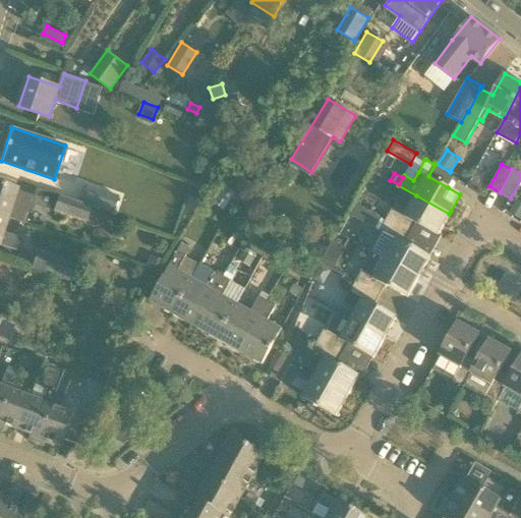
[(0,214),(7,217),(8,216),(25,222),(31,207),(34,194),(16,189),(17,188),(0,182),(0,214)]
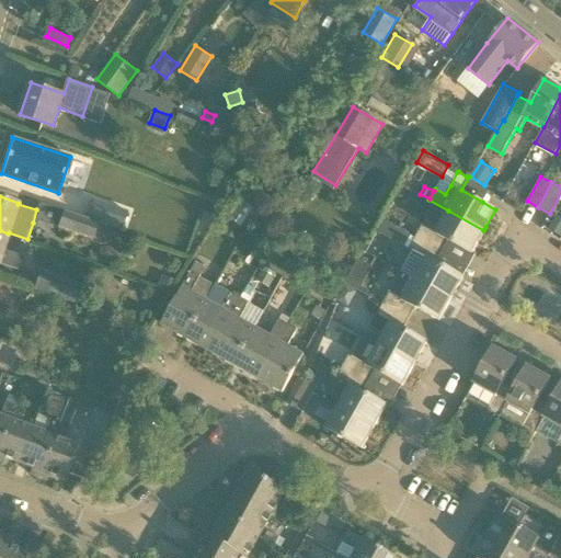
[(92,198),(87,215),(121,227),(126,211),(92,198)]
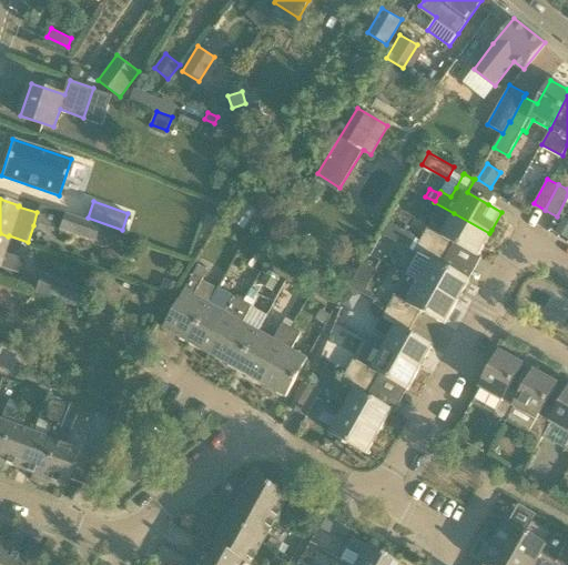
[(64,212),(59,230),(92,241),(98,224),(64,212)]
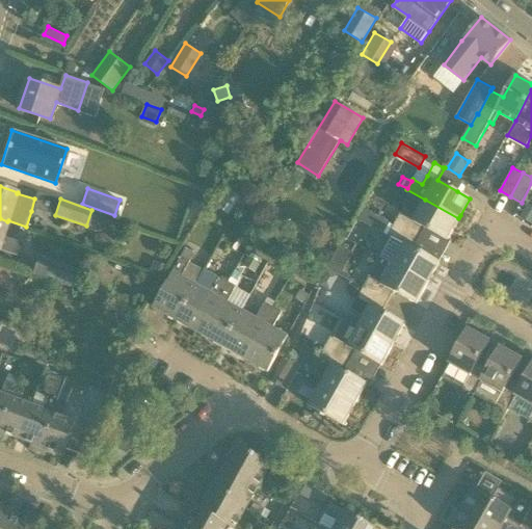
[(425,226),(447,239),(458,218),(425,200),(414,219),(400,211),(394,222),(419,237),(425,226)]
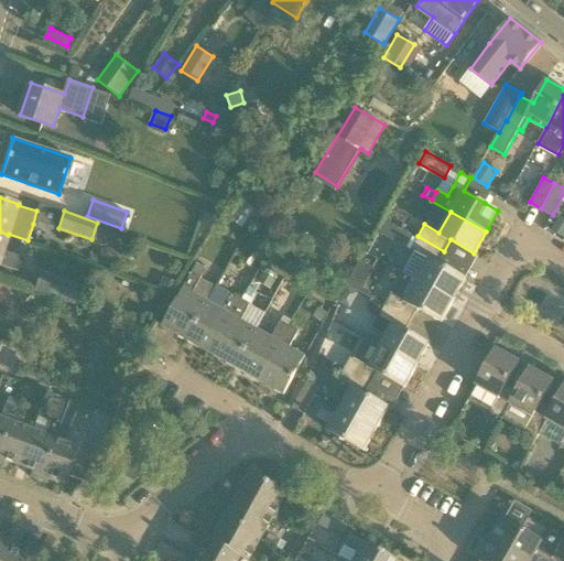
[(563,223),(556,219),(551,229),(563,236),(563,235),(563,223)]
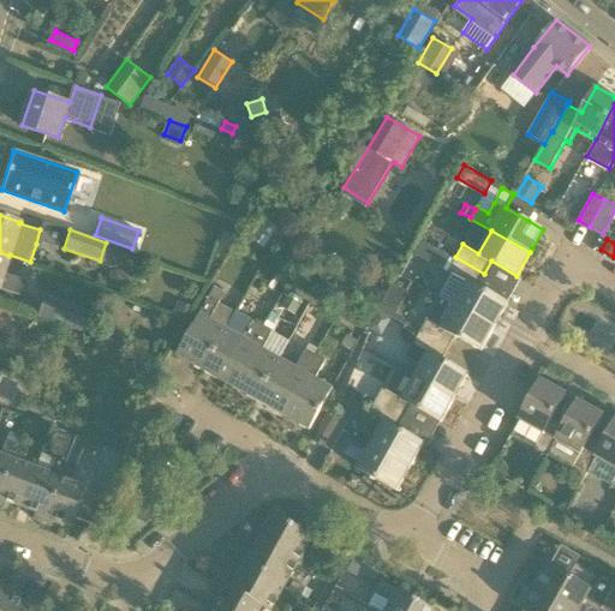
[(441,249),(435,261),(446,267),(452,256),(441,249)]
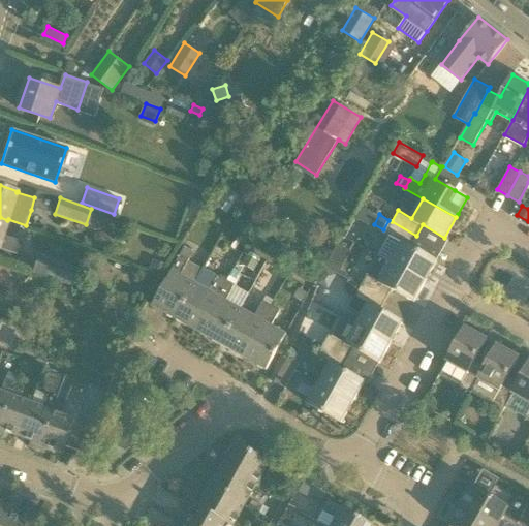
[(0,248),(16,253),(20,239),(3,234),(7,220),(0,217),(0,248)]
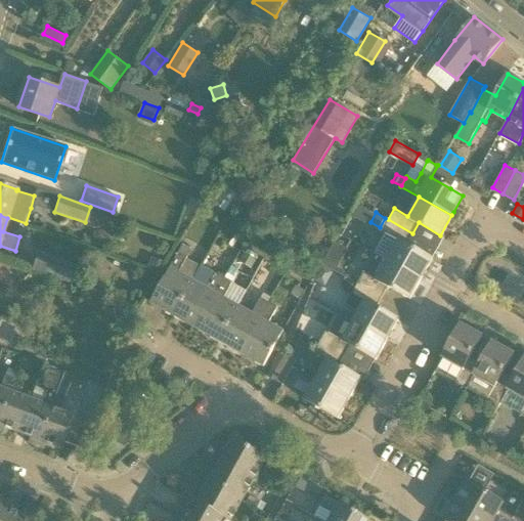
[(407,244),(412,233),(388,219),(382,229),(385,231),(373,251),(422,277),(432,258),(407,244)]
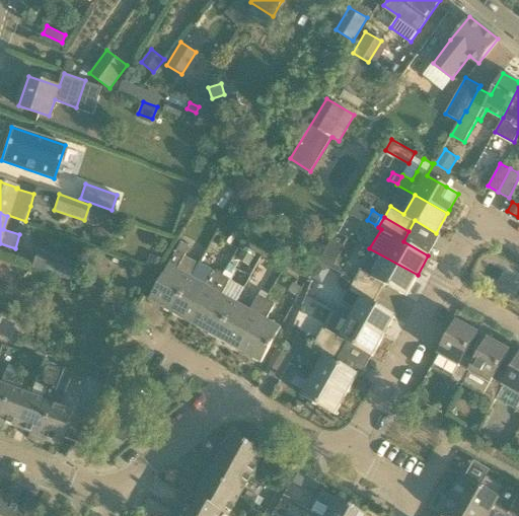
[(149,298),(171,310),(192,276),(176,268),(184,253),(190,244),(180,240),(149,298)]
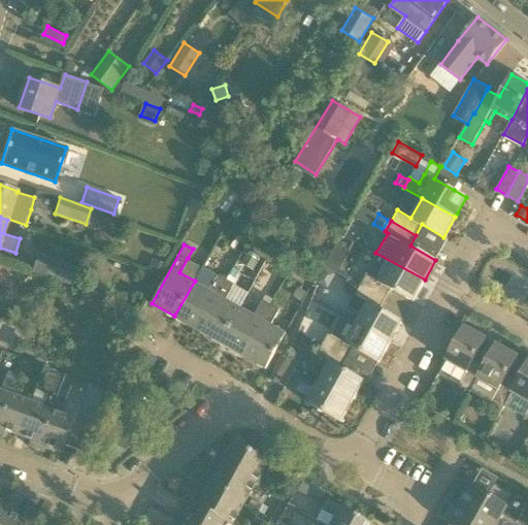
[(246,252),(241,262),(254,268),(259,259),(246,252)]
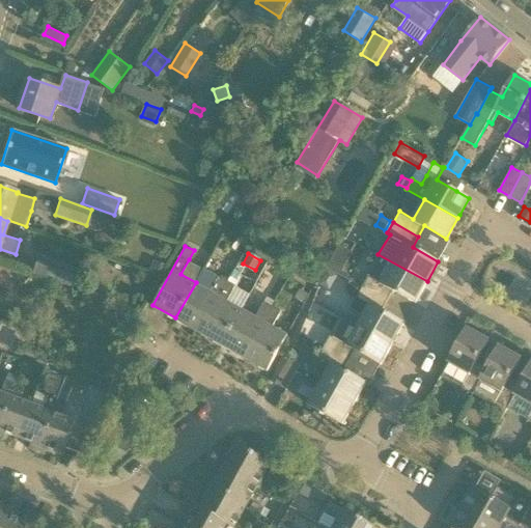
[(37,254),(32,273),(70,285),(76,268),(37,254)]
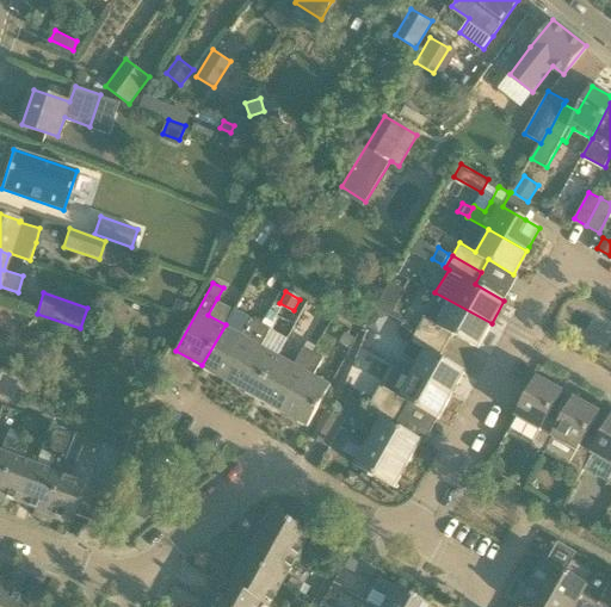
[(426,314),(420,323),(418,328),(446,345),(454,333),(479,347),(492,323),(434,292),(423,313),(426,314)]
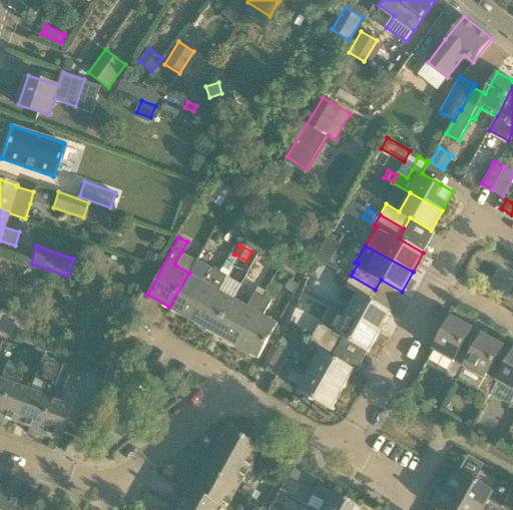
[(334,257),(320,248),(316,257),(329,264),(334,257)]
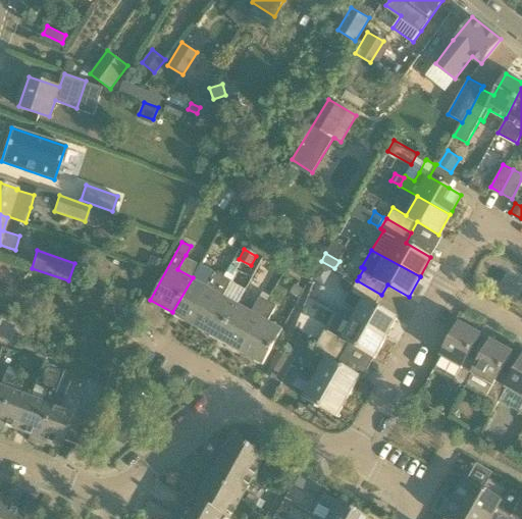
[(151,256),(149,263),(159,267),(162,259),(151,256)]
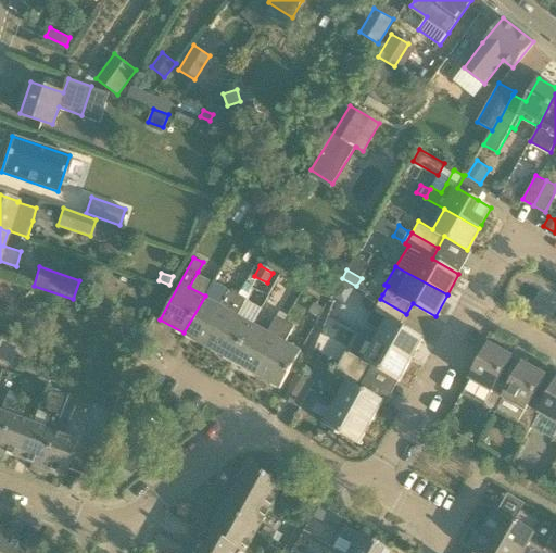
[(205,296),(184,332),(191,337),(207,347),(238,293),(229,288),(220,304),(219,303),(218,304),(205,296)]
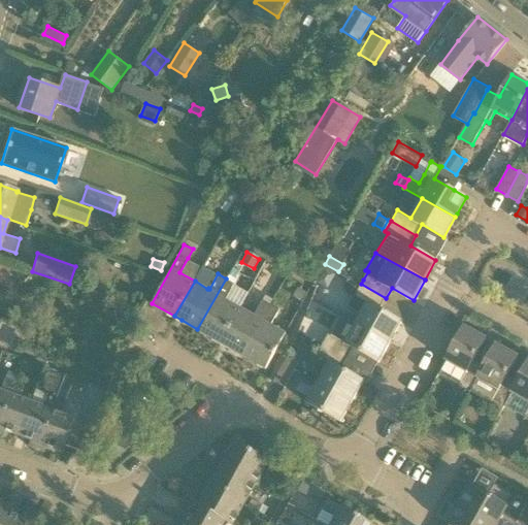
[(226,279),(197,329),(221,341),(240,306),(226,298),(234,283),(226,279)]
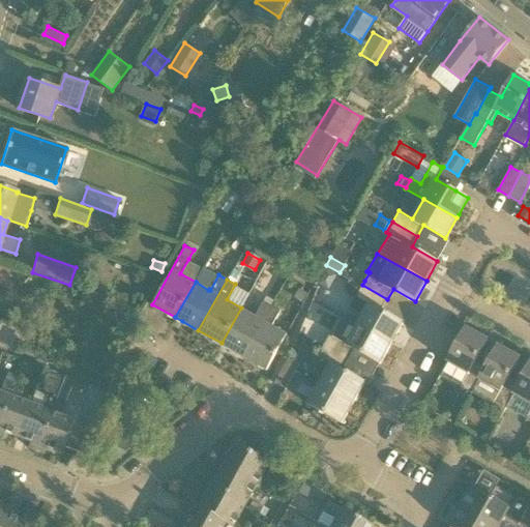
[(349,282),(347,287),(348,293),(353,295),(358,286),(349,282)]
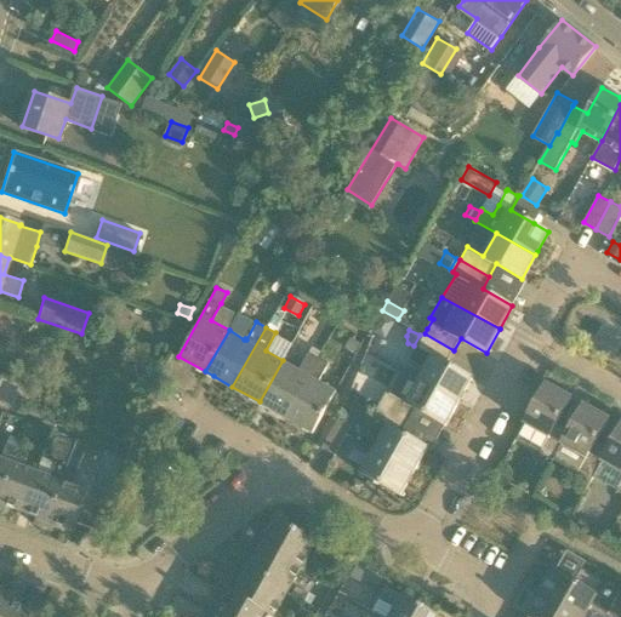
[(416,346),(409,358),(427,367),(420,380),(459,400),(472,378),(472,377),(448,364),(455,350),(454,350),(425,333),(423,333),(416,347),(416,346)]
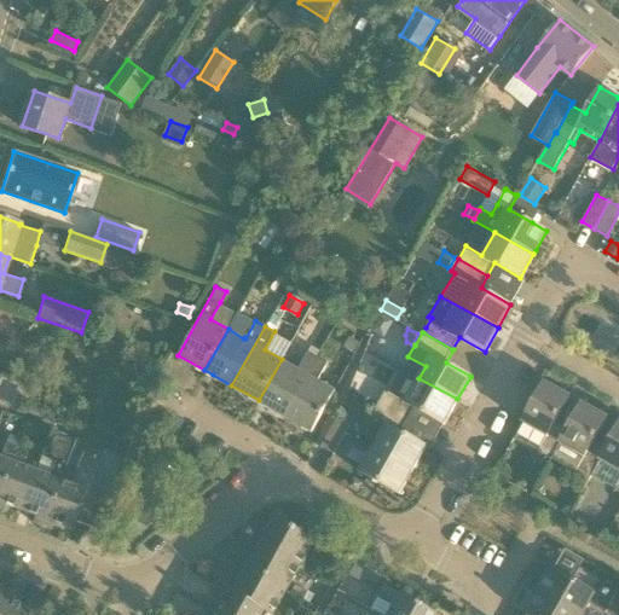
[(350,336),(345,346),(354,350),(359,342),(350,336)]
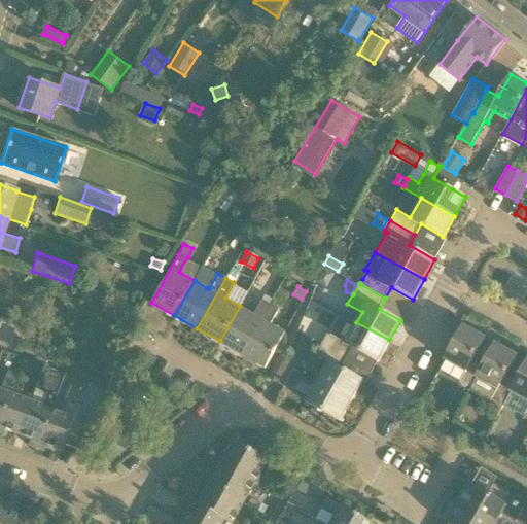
[(266,293),(262,299),(270,303),(273,298),(266,293)]
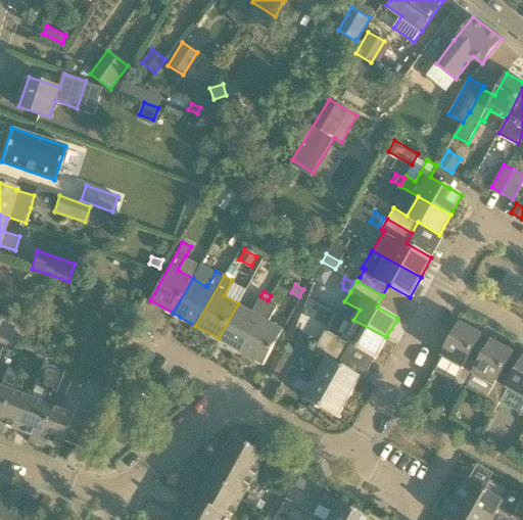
[(238,303),(219,338),(241,351),(269,301),(268,300),(260,296),(252,312),(250,311),(238,303)]
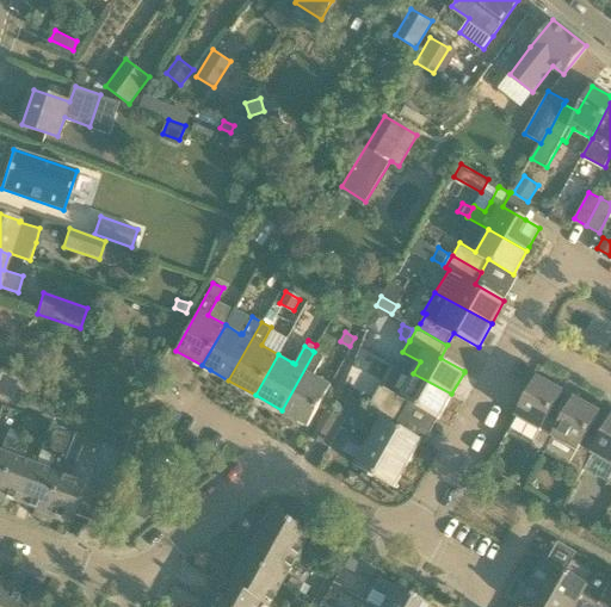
[(314,352),(282,410),(289,414),(294,417),(304,422),(308,425),(321,400),(331,384),(314,375),(323,357),(321,355),(314,352)]
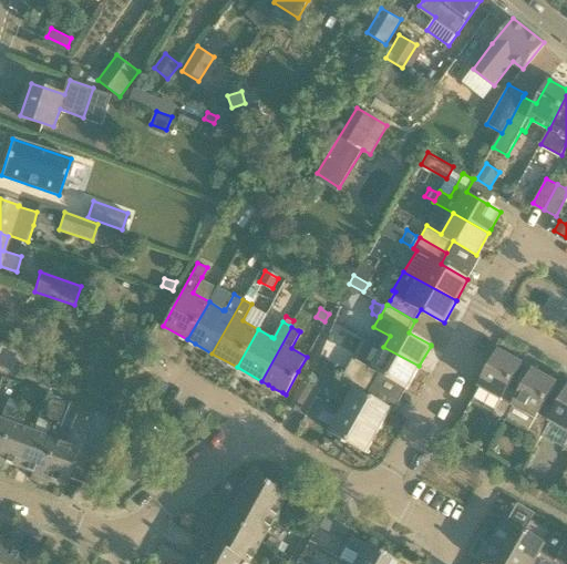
[(0,367),(20,375),(22,367),(20,366),(24,352),(0,342),(0,367)]
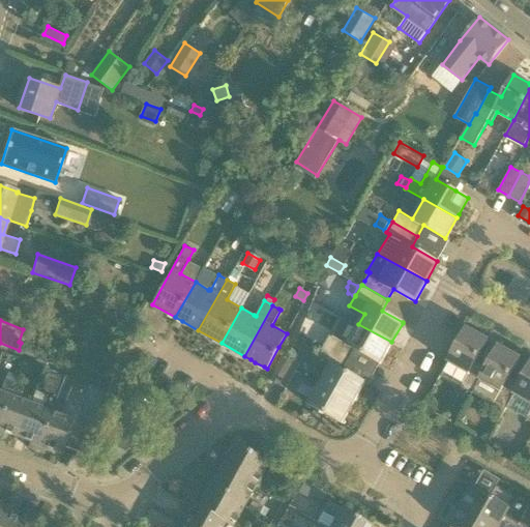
[(324,345),(350,358),(355,349),(380,362),(391,342),(358,324),(348,344),(330,333),(324,345)]
